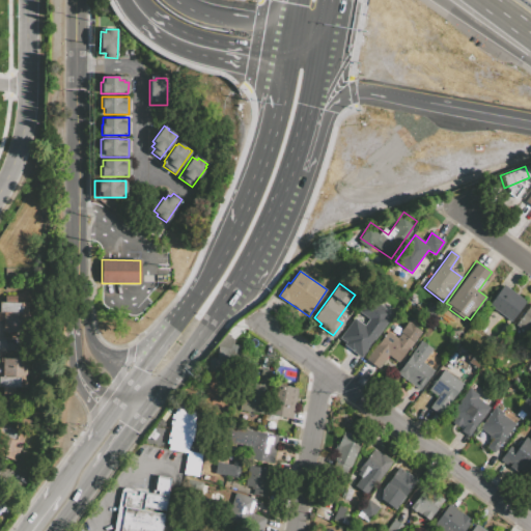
[(503,285),(526,302),(511,323),(488,306),(503,285)]
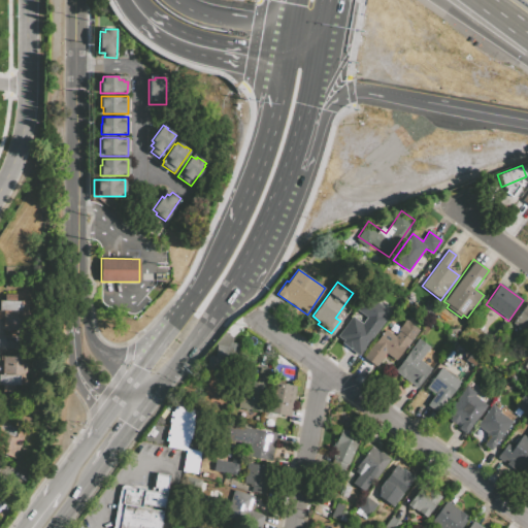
[(4,294),(4,300),(0,300),(0,309),(3,309),(3,328),(21,328),(21,310),(27,310),(26,300),(15,301),(15,294),(4,294)]
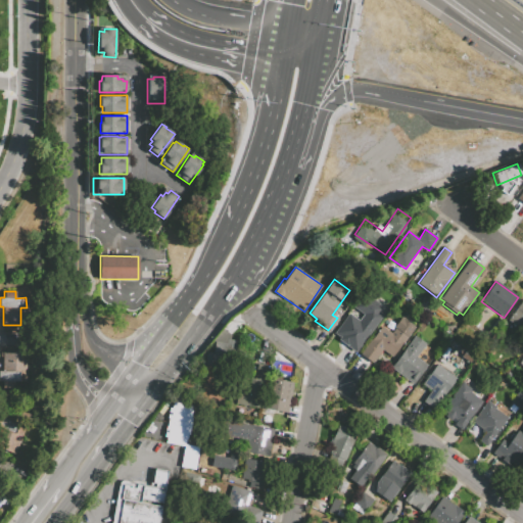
[(368,305),(374,297),(387,306),(382,315),(372,307),(368,305)]
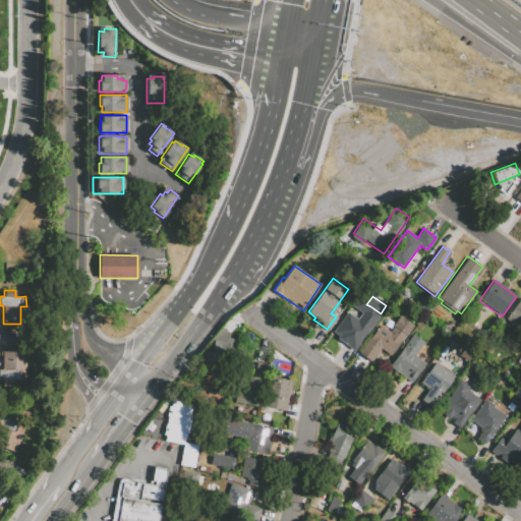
[(519,299),(520,300),(520,328),(506,317),(519,299)]
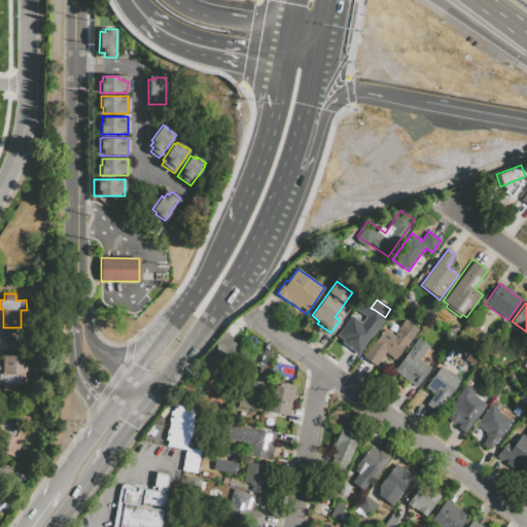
[(358,306),(372,314),(363,324),(351,316),(358,306)]
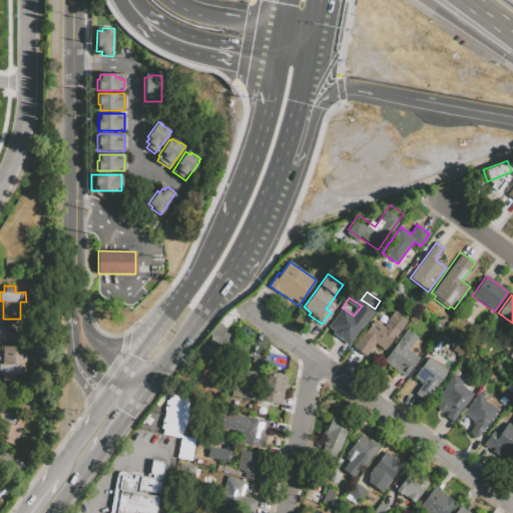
[(342,308),(331,323),(343,332),(339,338),(349,345),(375,309),(365,302),(362,306),(354,316),(342,308)]
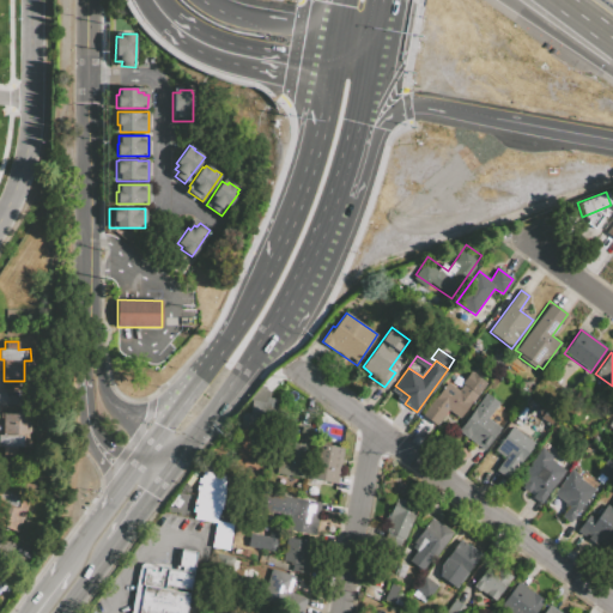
[(460,418),(486,382),(471,371),(461,383),(463,384),(459,392),(447,382),(423,414),(438,426),(450,411),(460,418)]
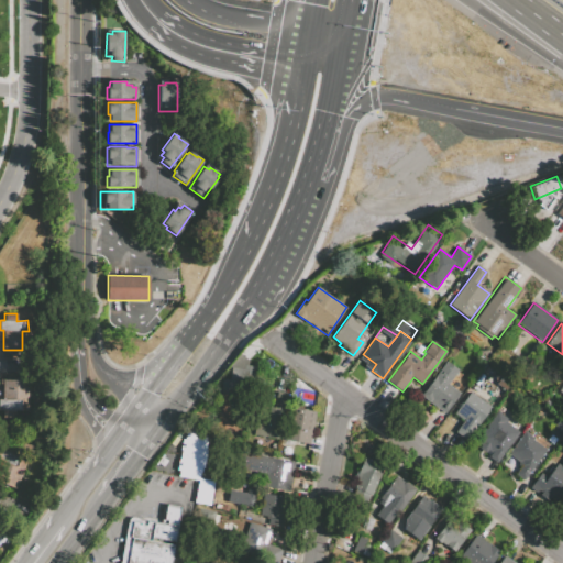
[(444,414),(460,393),(448,384),(457,371),(445,362),(420,396),(444,414)]
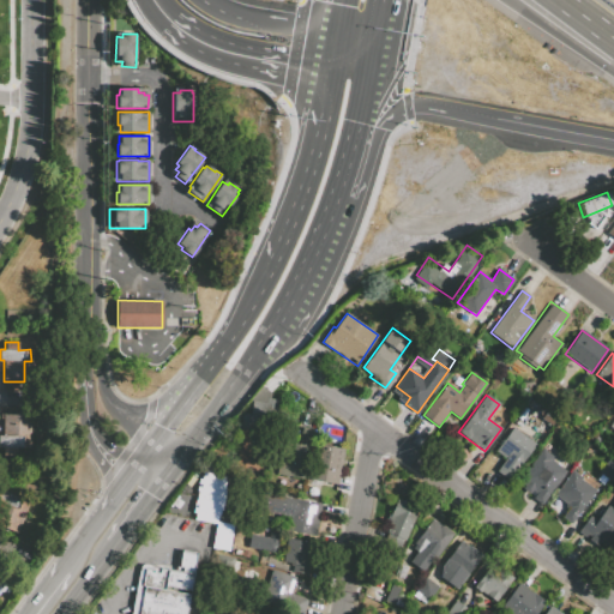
[(277,401),(274,426),(253,422),(252,432),(240,429),(242,417),(242,413),(251,414),(253,397),(277,401)]
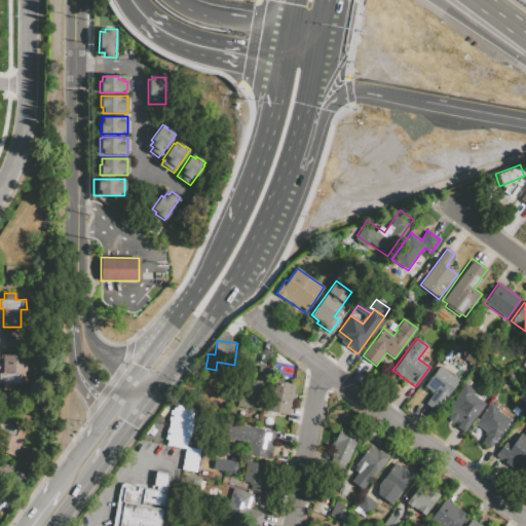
[(2,354),(2,373),(0,373),(0,383),(2,383),(2,389),(14,389),(14,384),(26,384),(26,354),(2,354)]
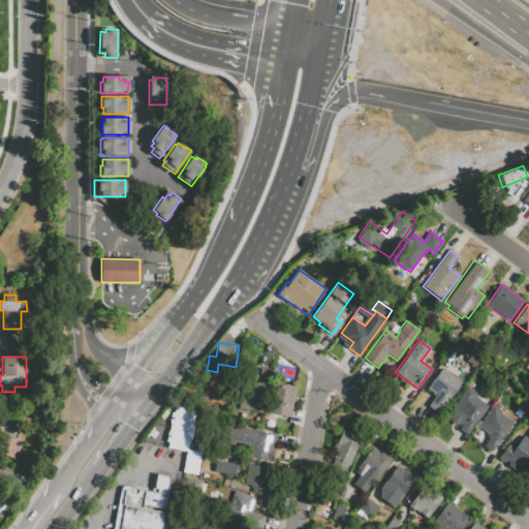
[(269,383),(270,369),(258,368),(256,381),(269,383)]
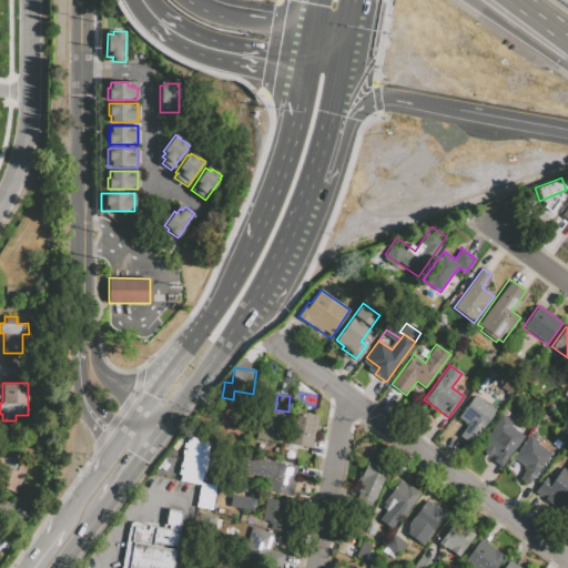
[(470,445),(495,409),(474,395),(457,418),(467,425),(459,436),(470,445)]
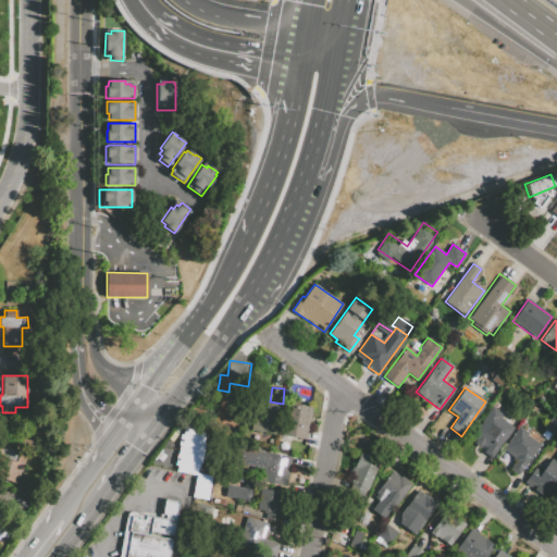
[(282,405),(276,435),(250,431),(256,400),(282,405)]
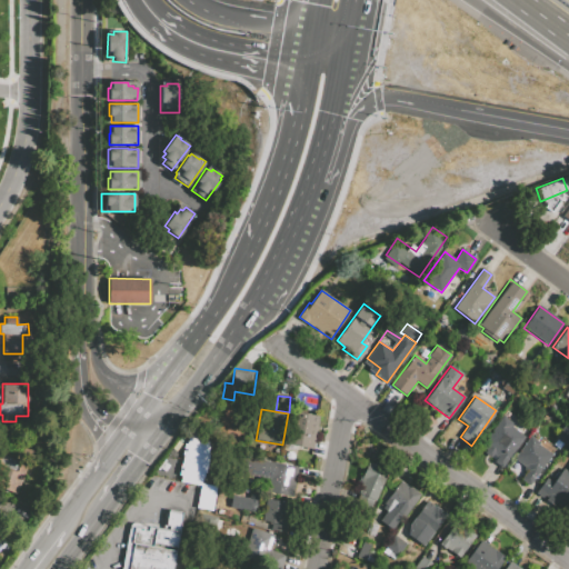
[(292,411),(320,416),(313,451),(287,446),(292,411)]
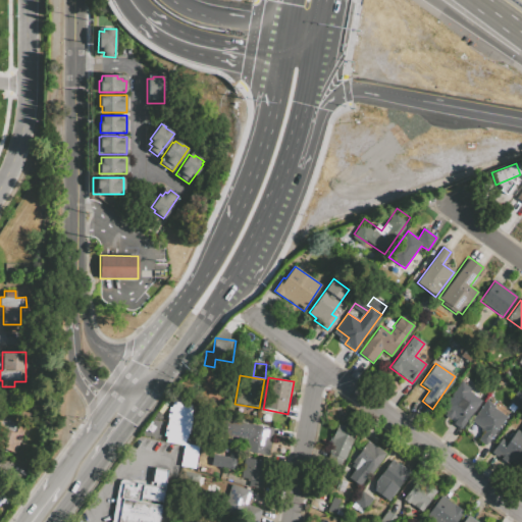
[(457,385),(465,392),(461,398),(476,408),(460,430),(453,424),(455,420),(440,410),(457,385)]
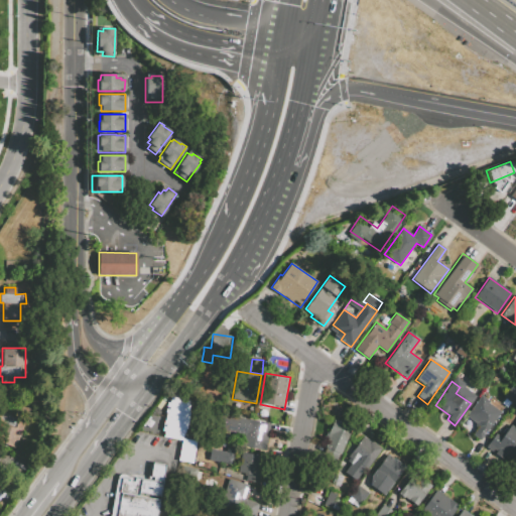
[(503,397),(512,385),(515,388),(515,399),(512,405),(503,397)]
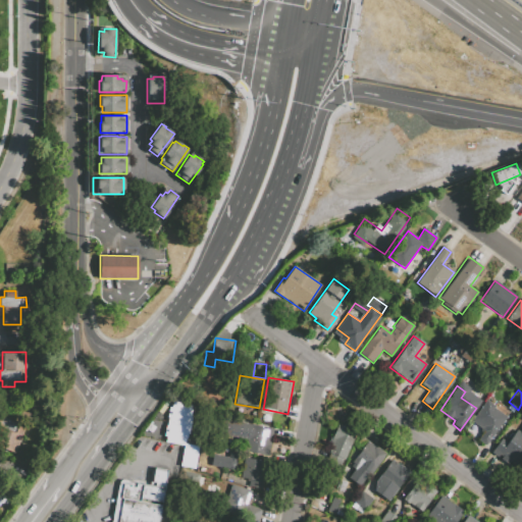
[(484,446),(506,417),(493,408),(494,406),(486,400),(471,421),(484,430),(477,439),(484,446)]
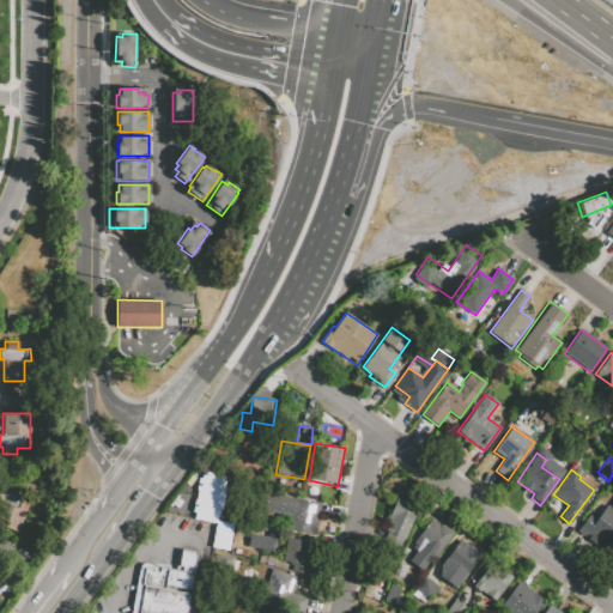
[(201,473),(223,477),(214,522),(194,519),(194,513),(193,513),(194,499),(196,499),(201,473)]
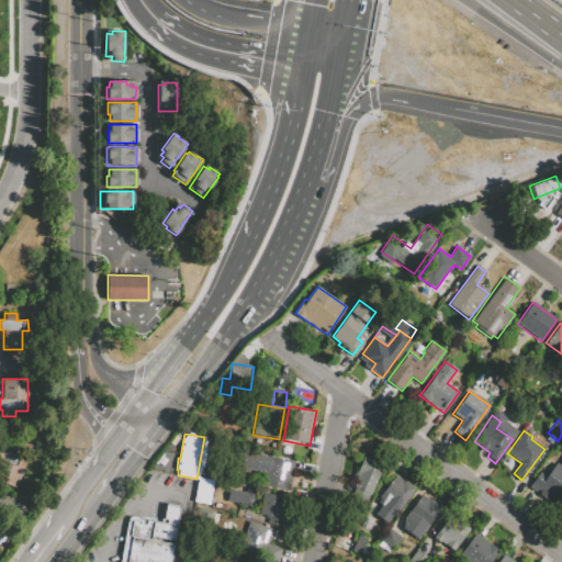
[(0,465),(0,483),(15,490),(26,462),(19,459),(21,452),(8,447),(6,452),(0,450),(0,462),(1,463),(0,465)]
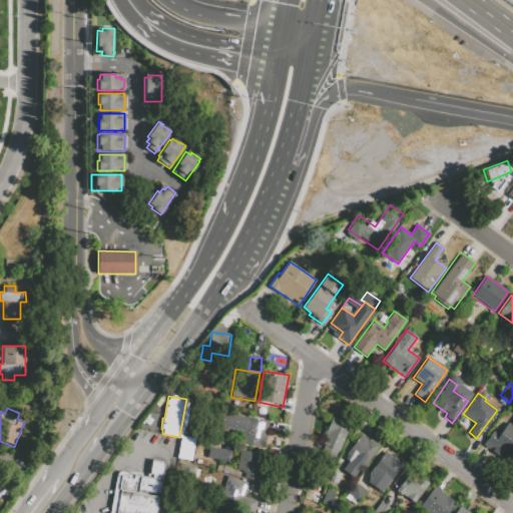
[(217,412),(269,421),(264,448),(230,442),(232,431),(215,427),(217,412)]
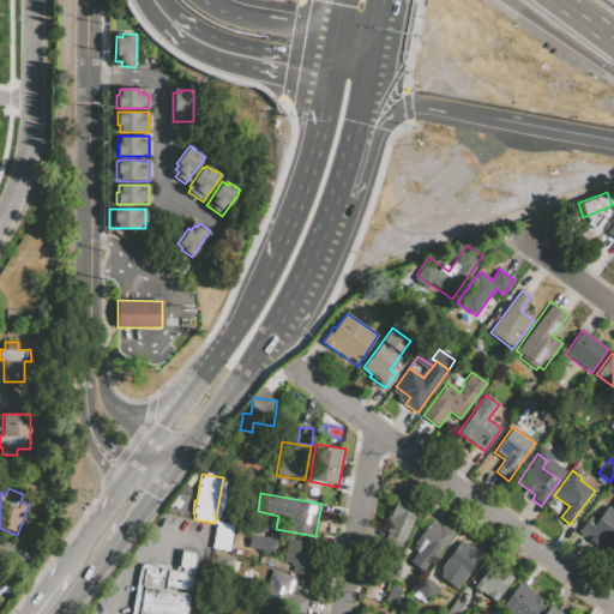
[(397,499),(419,509),(398,555),(381,548),(387,535),(386,534),(390,525),(386,524),(397,499)]
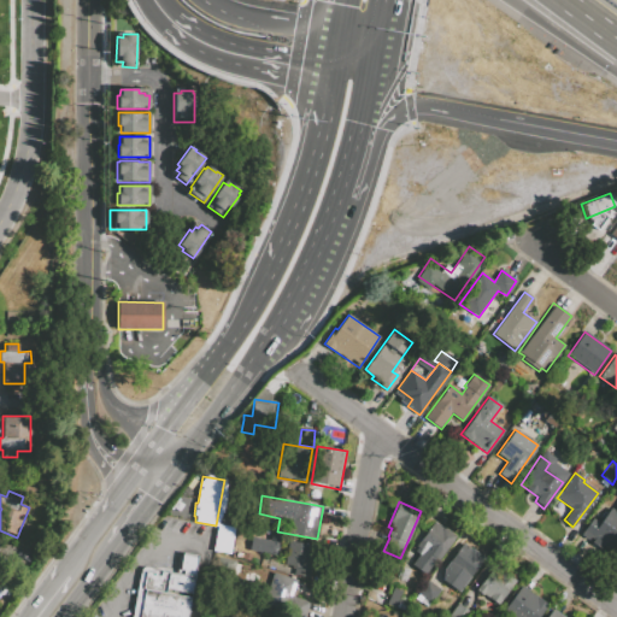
[(610,507),(615,510),(616,506),(616,538),(609,550),(592,536),(589,540),(581,535),(593,518),(599,523),(610,507)]
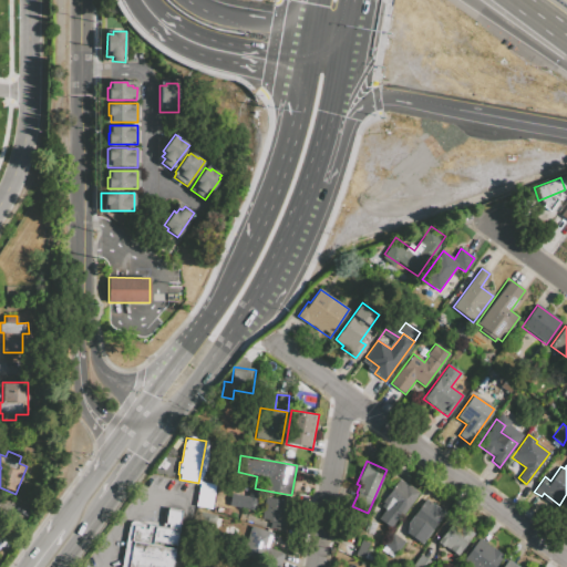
[(399,480),(406,485),(408,484),(420,493),(393,529),(379,519),(388,506),(382,502),(399,480)]
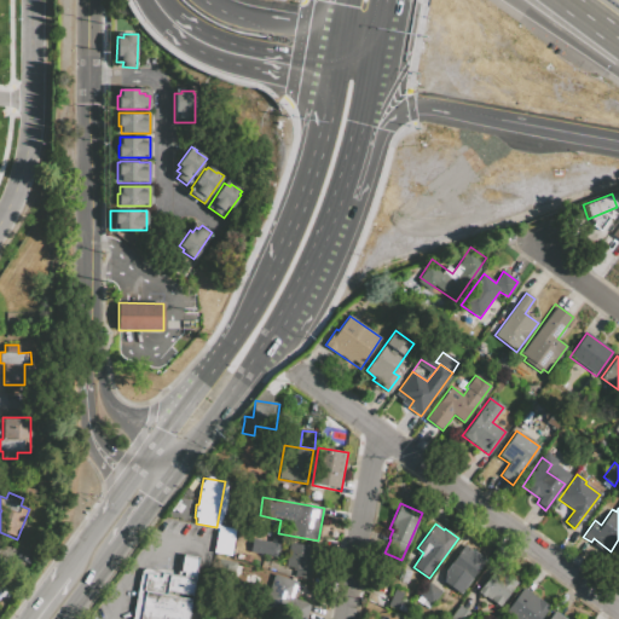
[(231,556),(213,554),(218,526),(236,528),(231,556)]
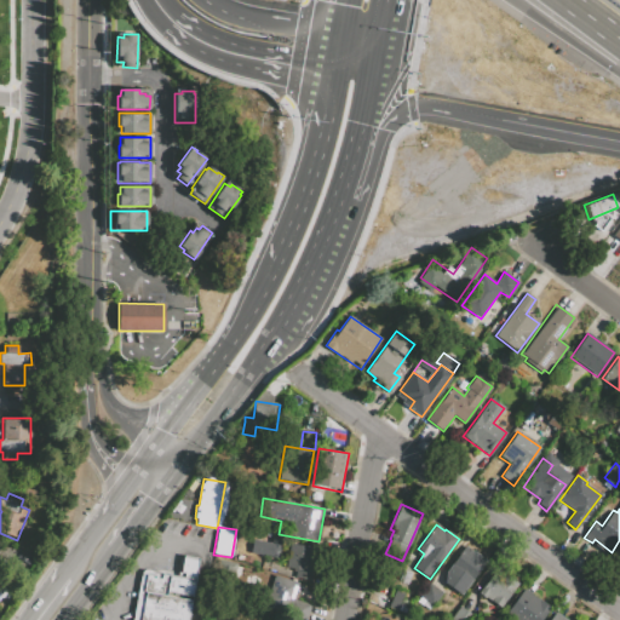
[(273,538),(282,539),(280,558),(251,554),(253,540),(271,543),(273,538)]
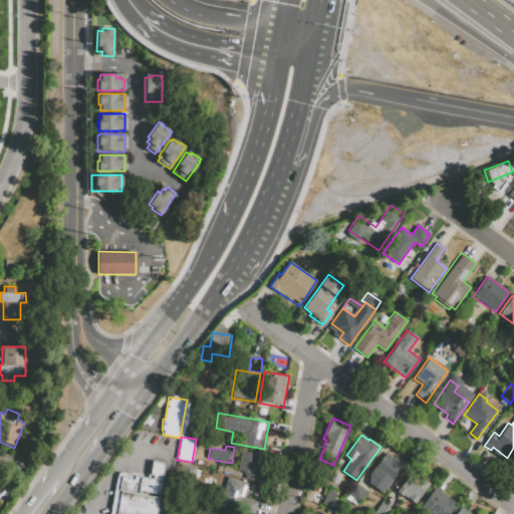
[(241,450),(263,455),(258,481),(245,478),(246,472),(237,470),(241,450)]
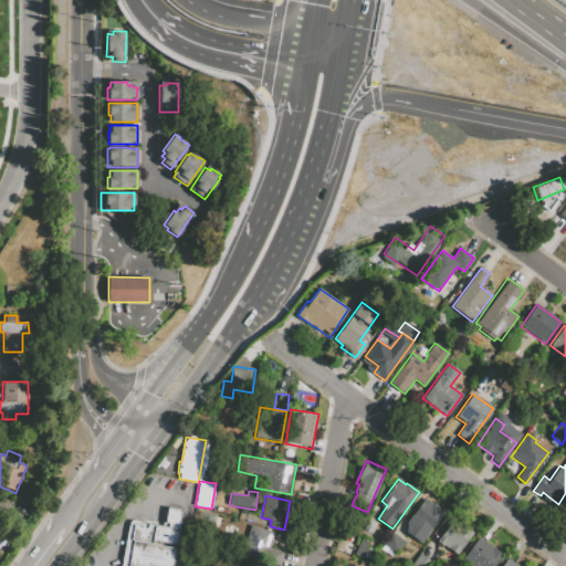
[(423,498),(432,504),(432,503),(446,512),(422,544),(402,530),(415,513),(413,512),(423,498)]
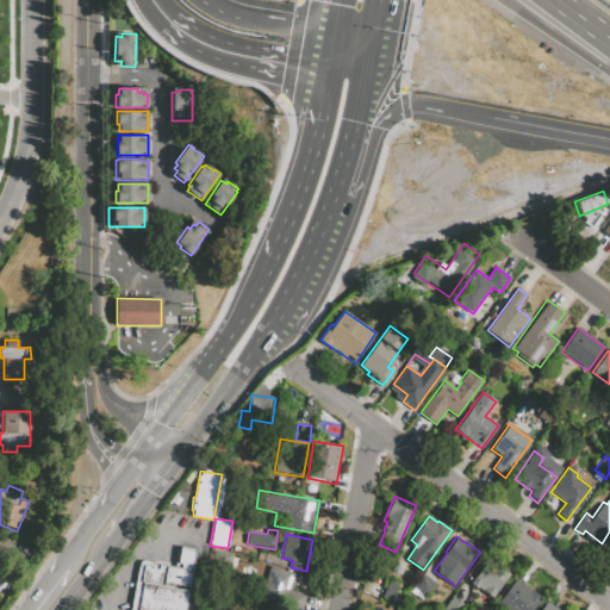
[(130,609),(184,609),(194,549),(180,547),(176,567),(139,560),(130,609)]
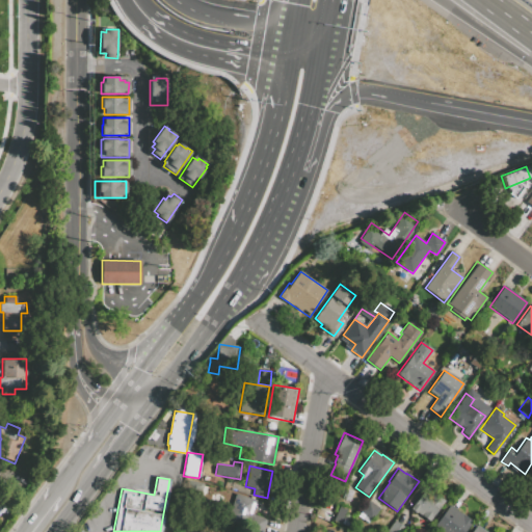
[(410,508),(429,522),(445,500),(425,486),(410,508)]
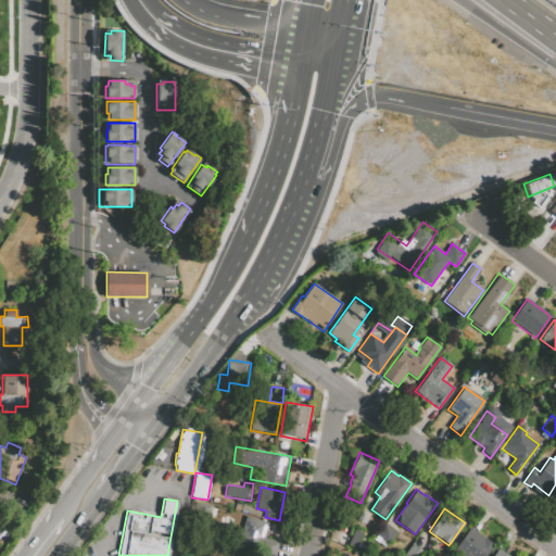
[(245,516),(267,522),(263,536),(279,542),(275,555),(236,544),(245,516)]
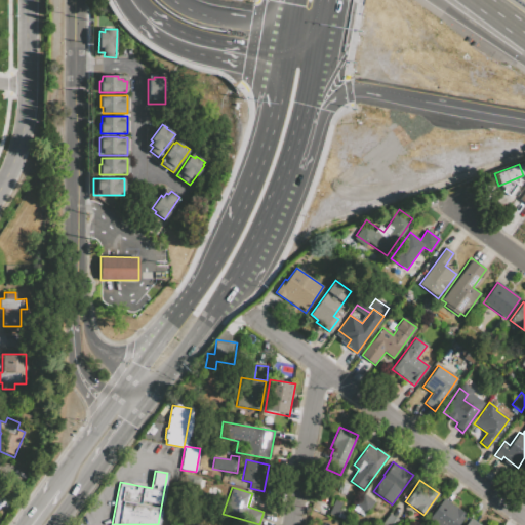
[(354,508),(363,493),(374,501),(364,515),(354,508)]
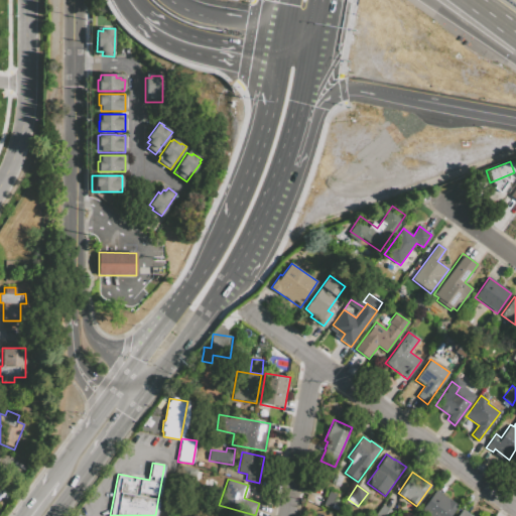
[(421,511),(427,515),(450,515),(459,505),(436,489),(421,511)]
